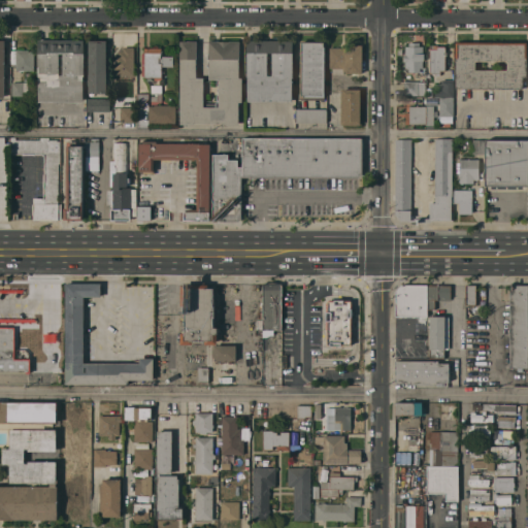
[(39,101),(39,75),(38,75),(38,39),(85,39),(85,75),(84,75),(84,101),(39,101)]
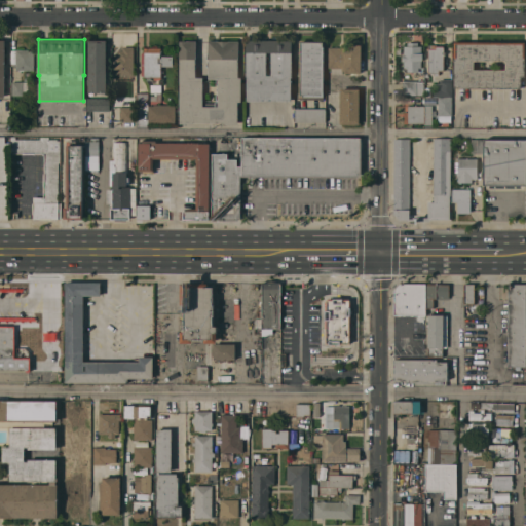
[(88,40),(107,40),(106,92),(95,92),(95,95),(89,95),(89,92),(88,92),(88,40)]
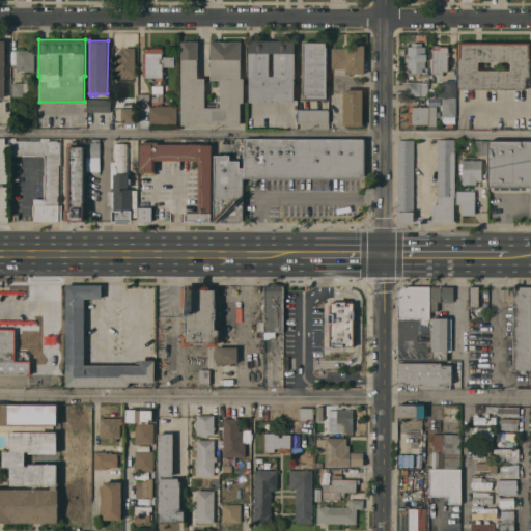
[(182,40),(198,40),(198,53),(200,53),(200,59),(198,59),(198,61),(200,61),(200,66),(198,66),(198,78),(205,78),(205,93),(207,93),(207,101),(205,101),(205,107),(220,107),(220,100),(218,100),(219,93),(220,93),(220,86),(219,86),(219,79),(211,79),(211,67),(208,67),(208,61),(211,61),(211,59),(208,59),(208,54),(211,54),(211,40),(242,40),(241,58),(241,78),(244,78),(244,102),(241,102),(241,124),(227,124),(227,123),(195,123),(195,124),(182,124),(182,40)]
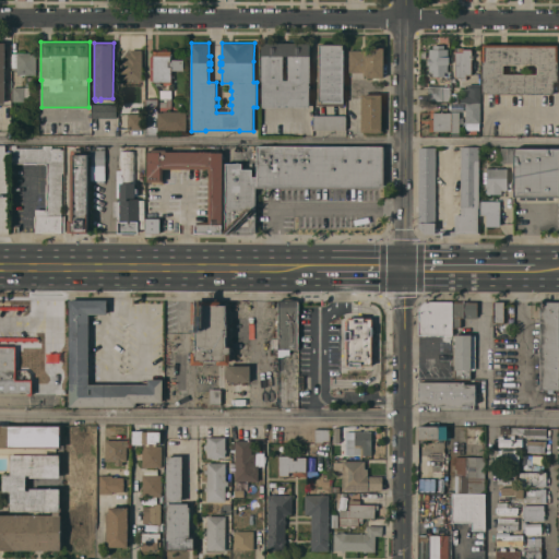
[(262,107),(263,81),(262,81),(262,43),(311,43),(310,81),(309,107),(262,107)]
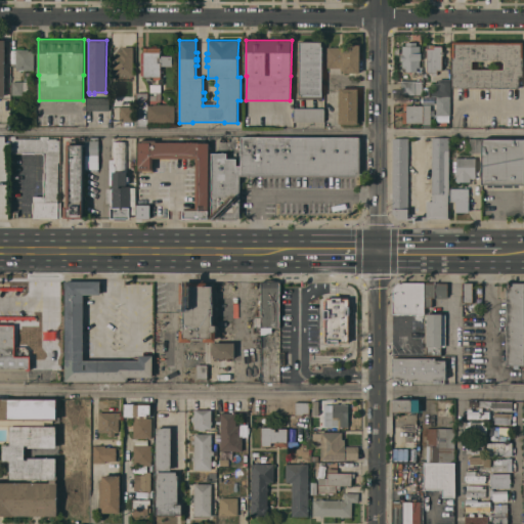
[(322,41),(322,98),(300,98),(300,41),(322,41)]
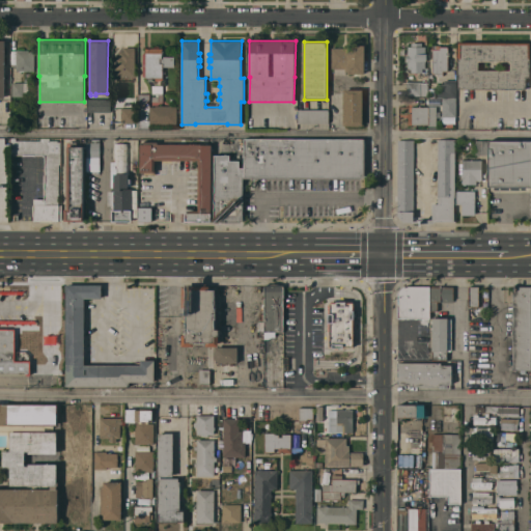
[(425,67),(422,67),(422,72),(411,72),(411,68),(410,68),(410,67),(408,67),(408,61),(406,61),(407,54),(408,54),(408,46),(412,46),(412,42),(422,42),(422,46),(425,46),(425,67)]
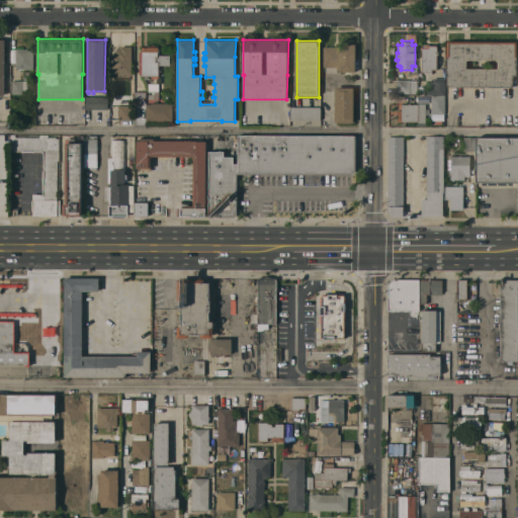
[(447,86),(447,40),(517,40),(517,75),(514,75),(514,86),(447,86)]
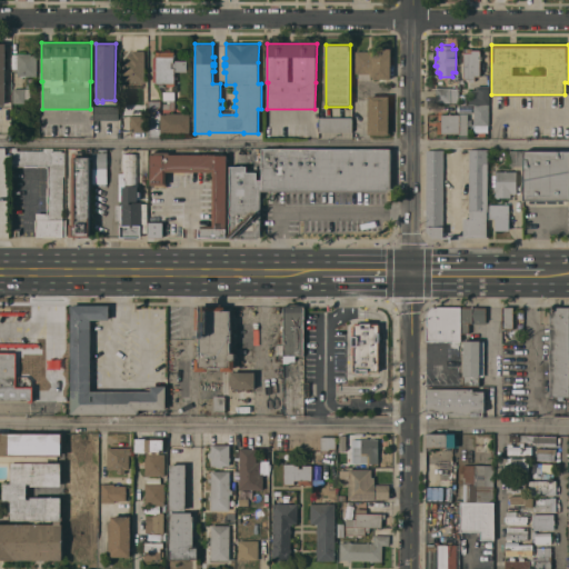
[(390,79),(372,79),(358,79),(358,73),(356,73),(356,50),(371,50),(371,48),(391,48),(390,79)]
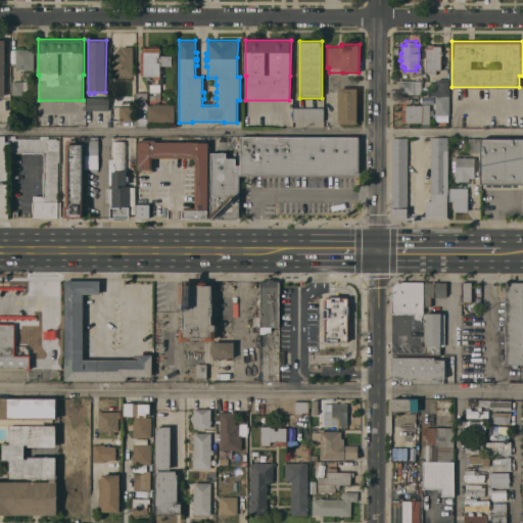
[(441,69),(436,69),(436,75),(431,75),(431,72),(426,72),(426,44),(432,44),(432,46),(441,46),(441,69)]
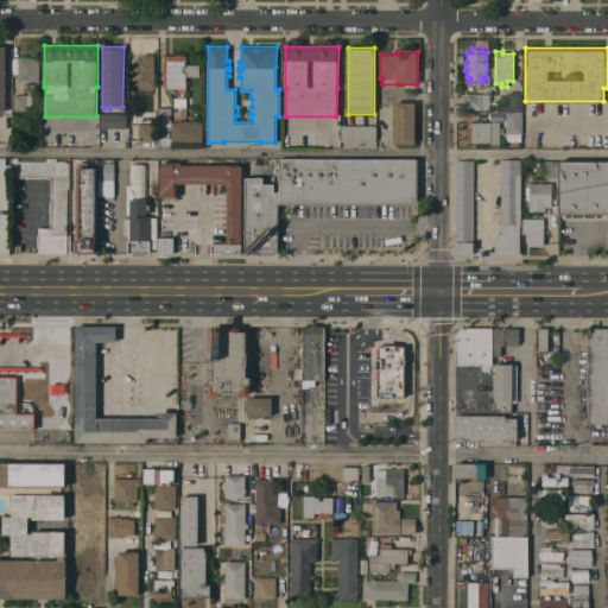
[(177,55),(177,52),(182,52),(182,55),(187,55),(187,64),(200,64),(200,76),(187,76),(187,89),(185,89),(185,92),(178,92),(178,89),(175,89),(175,92),(170,92),(170,89),(168,89),(168,87),(165,87),(165,61),(166,61),(166,55),(177,55)]
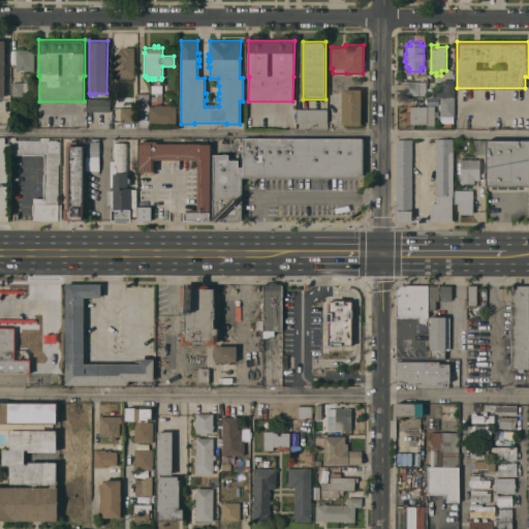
[(115,54),(120,54),(120,51),(123,51),(123,47),(134,47),(134,75),(133,75),(133,81),(116,81),(116,74),(115,74),(115,54)]
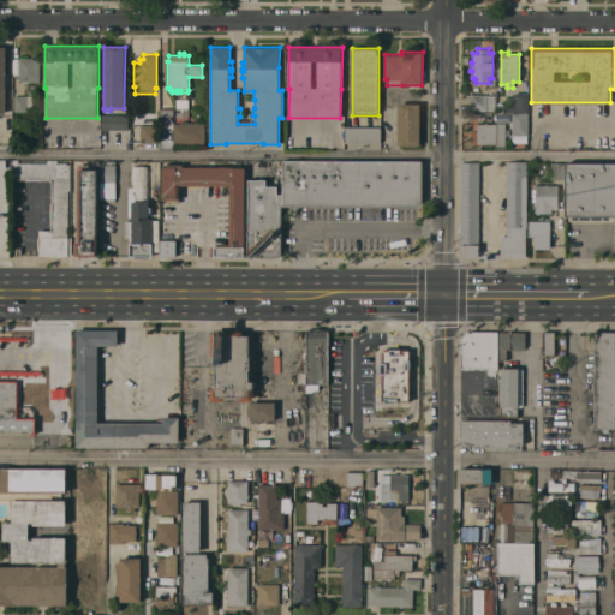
[(19,58),(40,58),(40,82),(19,82),(19,58)]
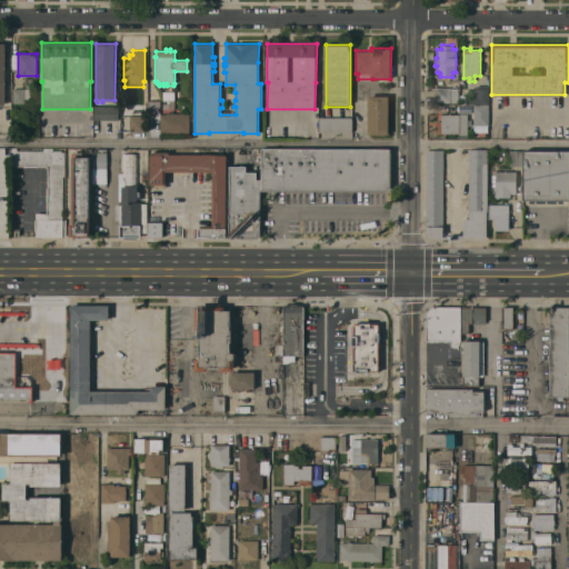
[(489,86),(489,103),(469,103),(469,95),(477,95),(477,86),(489,86)]
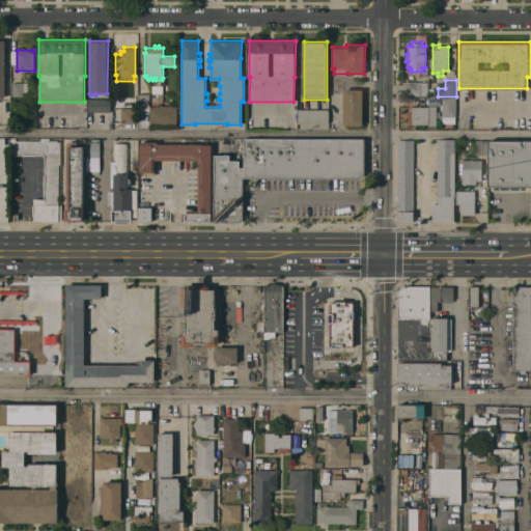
[(427,98),(420,98),(420,95),(407,95),(407,81),(421,81),(421,82),(427,82),(427,98)]
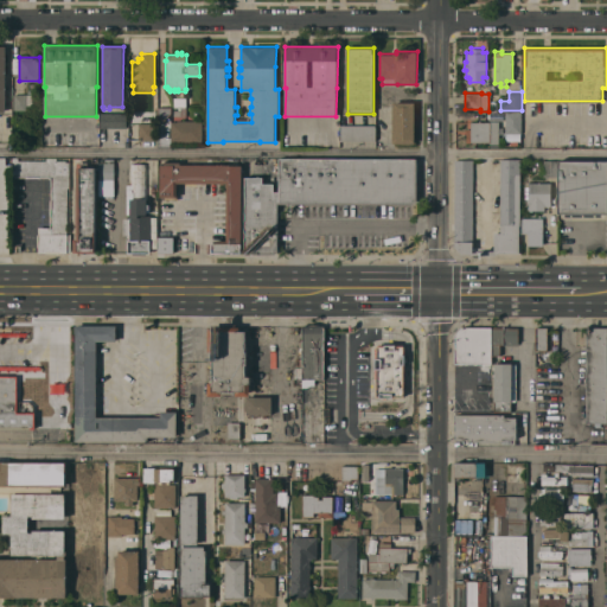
[(38,94),(38,110),(27,110),(27,109),(14,109),(14,94),(38,94)]
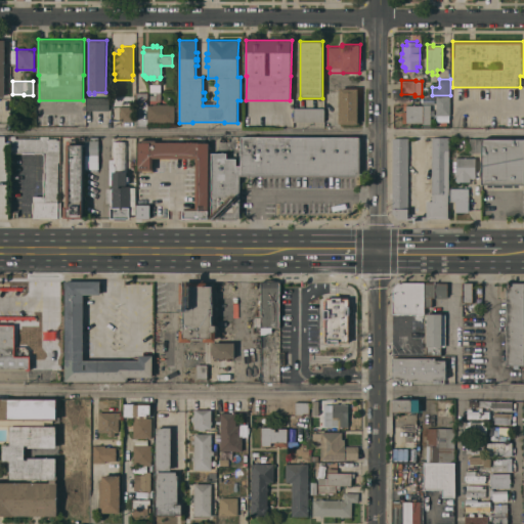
[(161,84),(161,99),(150,100),(150,95),(157,95),(157,92),(150,92),(150,84),(161,84)]
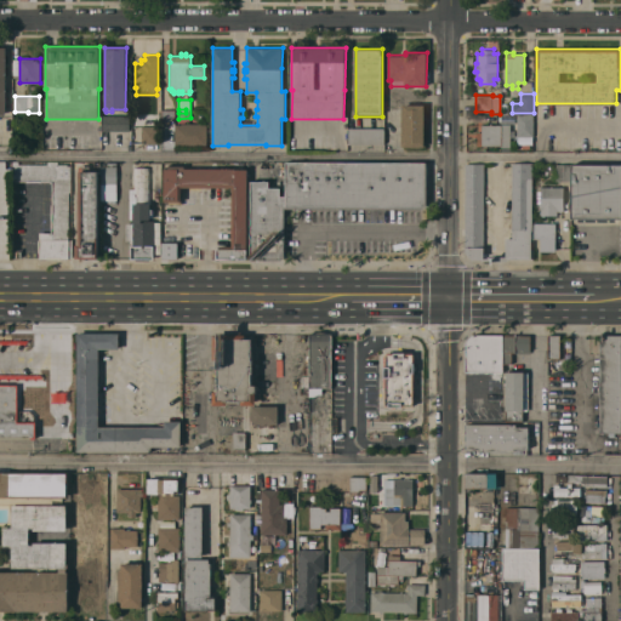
[(402,104),(425,104),(425,114),(426,114),(426,123),(425,123),(425,141),(425,146),(402,146),(402,104)]
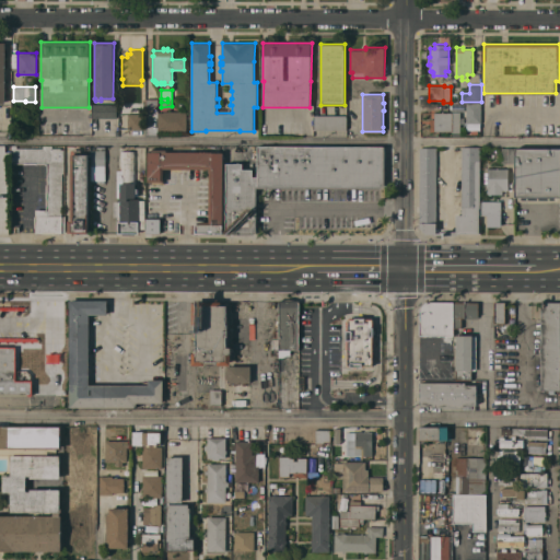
[(147,111),(147,98),(158,98),(158,104),(152,111),(147,111)]
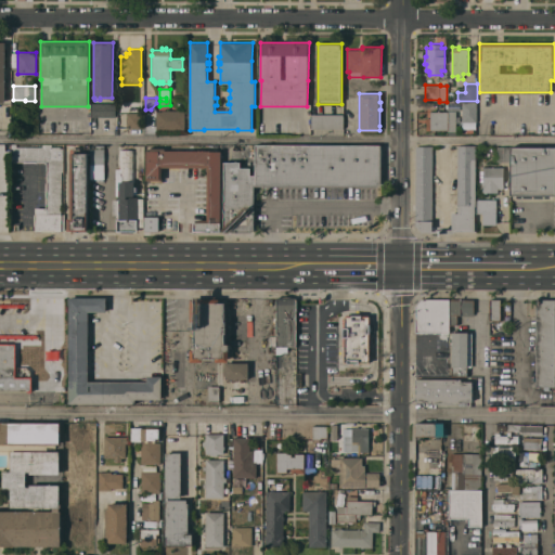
[(116,103),(116,116),(92,116),(92,103),(116,103)]
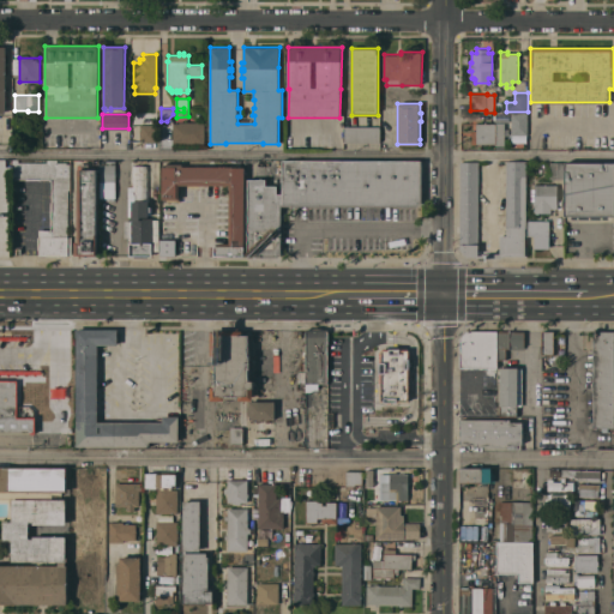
[(511,134),(512,114),(528,114),(528,134),(511,134)]
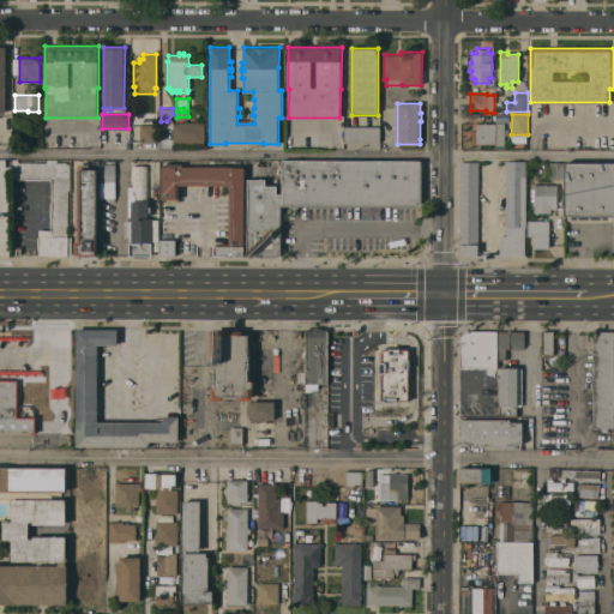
[(199,121),(199,122),(205,122),(205,143),(173,143),(173,122),(180,122),(180,121),(199,121)]
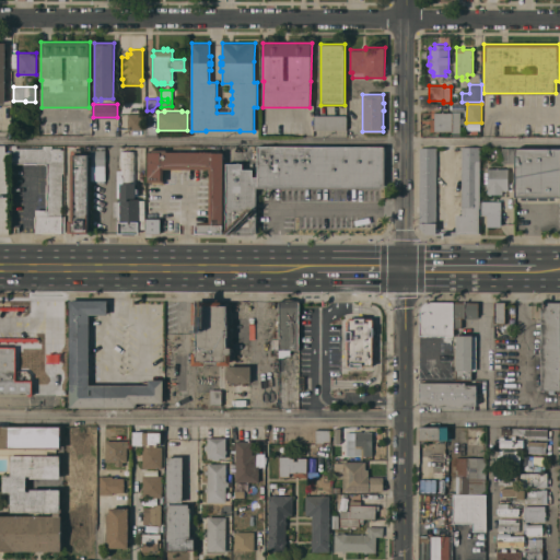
[(461,131),(453,131),(453,130),(434,130),(434,131),(431,131),(431,123),(430,123),(430,119),(434,119),(434,113),(453,113),(453,112),(461,112),(461,131)]
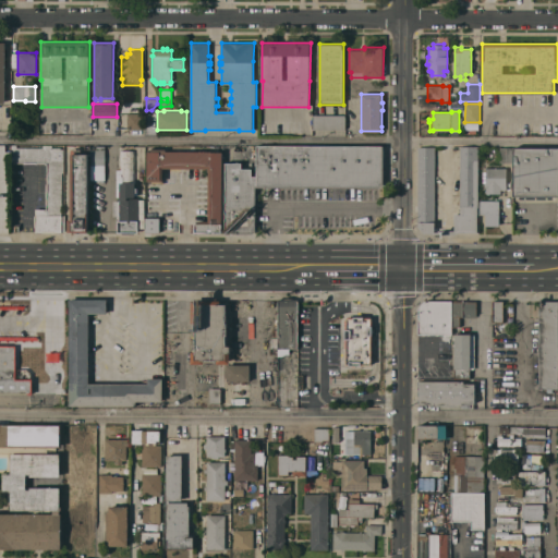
[(128,112),(142,112),(142,128),(128,128),(128,112)]
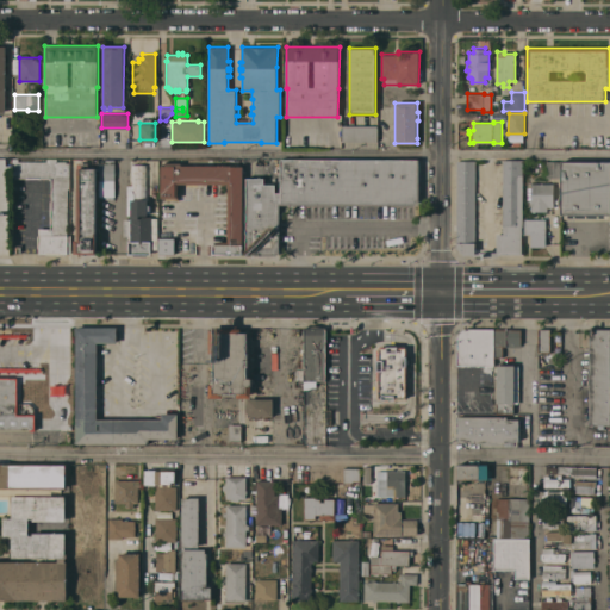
[(377,125),(378,142),(342,142),(342,125),(377,125)]
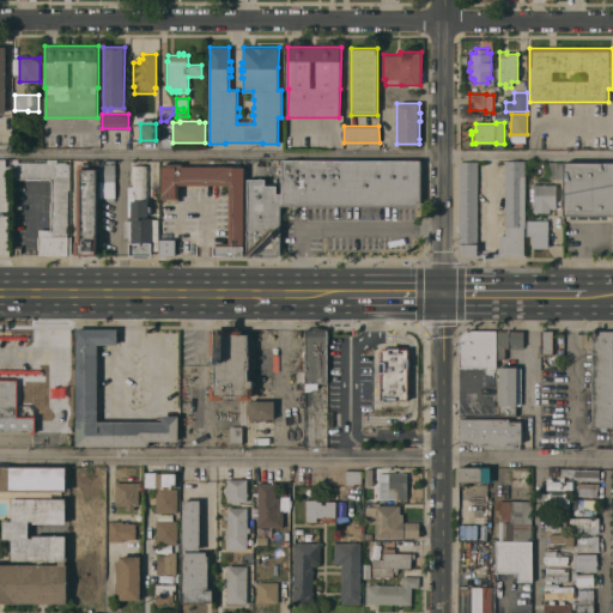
[(72,240),(72,254),(68,254),(68,255),(40,255),(40,236),(41,236),(41,230),(52,230),(52,178),(14,178),(14,162),(49,162),(49,158),(56,158),(56,163),(70,163),(70,189),(68,189),(68,240),(72,240)]
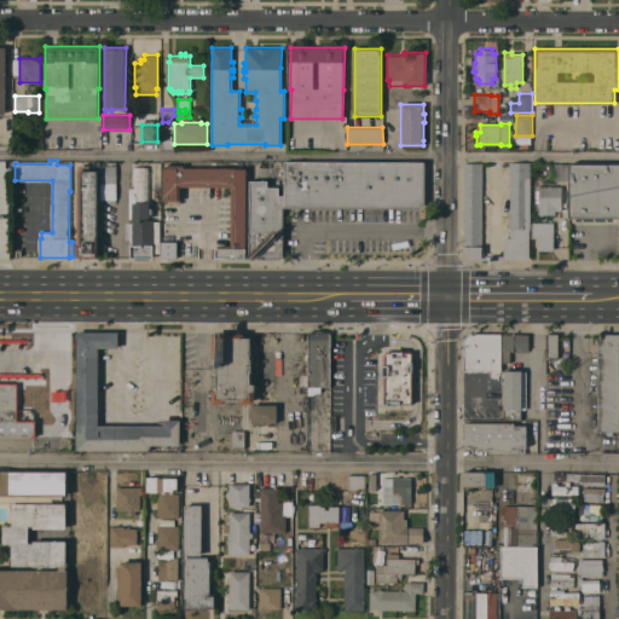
[(421,203),(421,207),(283,206),(283,255),(281,255),(281,258),(249,258),(250,180),(268,180),(268,186),(279,186),(279,195),(284,195),(284,161),(424,161),(424,203),(422,203),(421,203)]
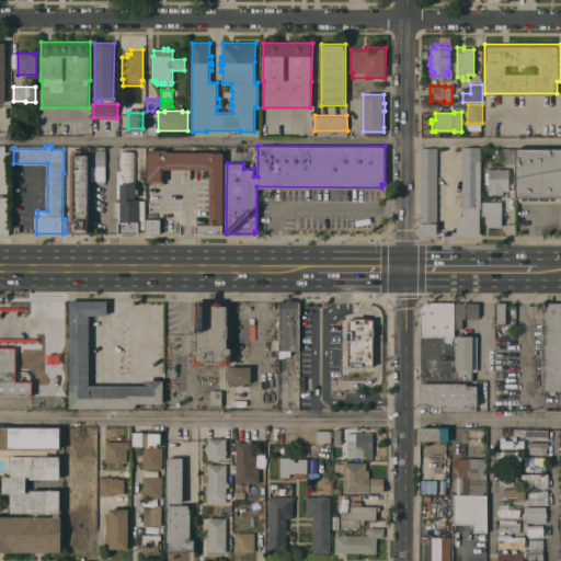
[(480,207),(480,233),(457,233),(457,215),(462,215),(462,146),(480,146),(480,150),(480,207)]
